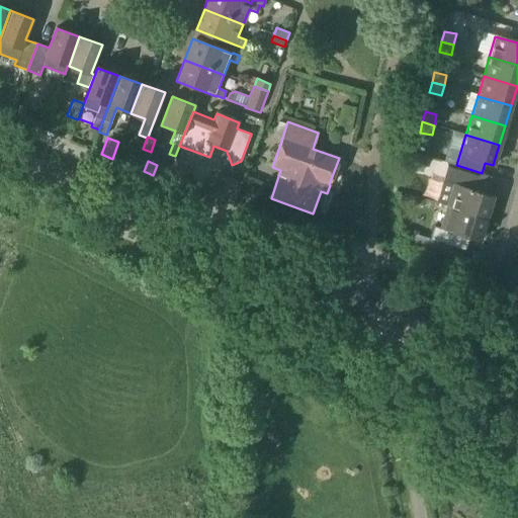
[(185,182),(191,166),(176,161),(170,176),(185,182)]
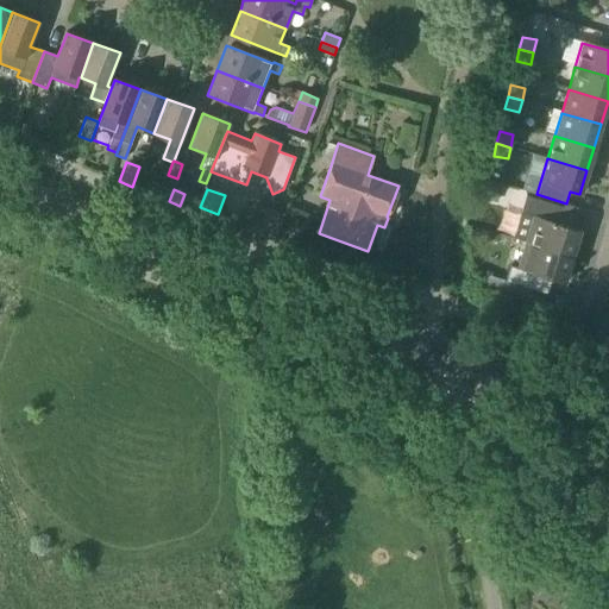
[(573,256),(582,228),(564,224),(567,209),(526,196),(521,213),(534,217),(527,243),(573,256)]
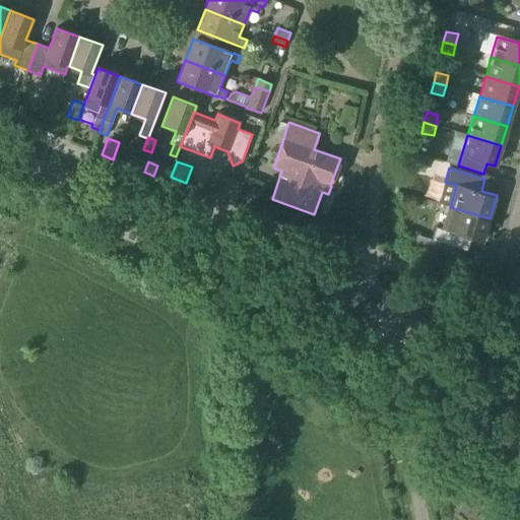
[(483,240),(490,218),(450,207),(444,230),(436,226),(431,241),(467,251),(471,237),(483,240)]
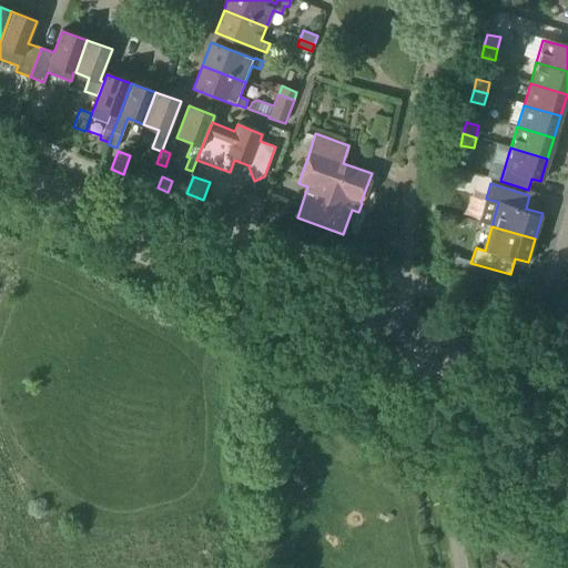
[(467,273),(472,256),(453,251),(448,267),(467,273)]
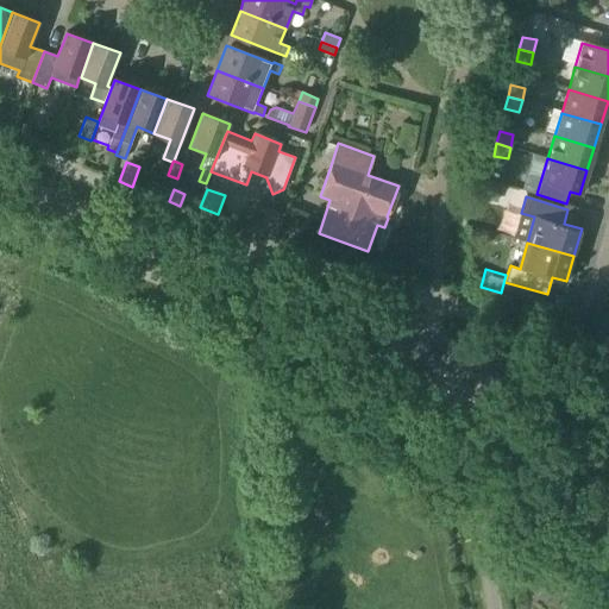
[(557,604),(566,590),(550,579),(541,594),(557,604)]
